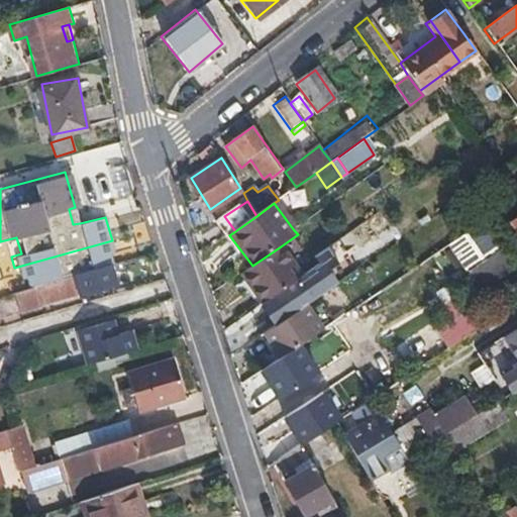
[(73,224),(80,223),(75,207),(69,209),(73,224)]
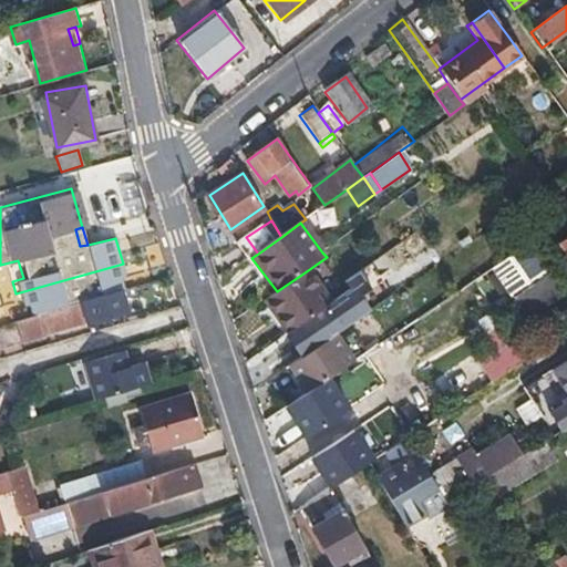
[(529,246),(473,278),(488,306),(546,275),(529,246)]
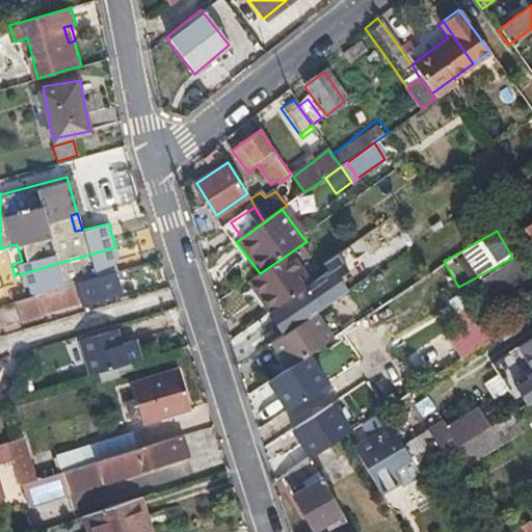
[(118,258),(115,247),(15,275),(18,286),(24,284),(27,296),(115,270),(112,260),(118,258)]
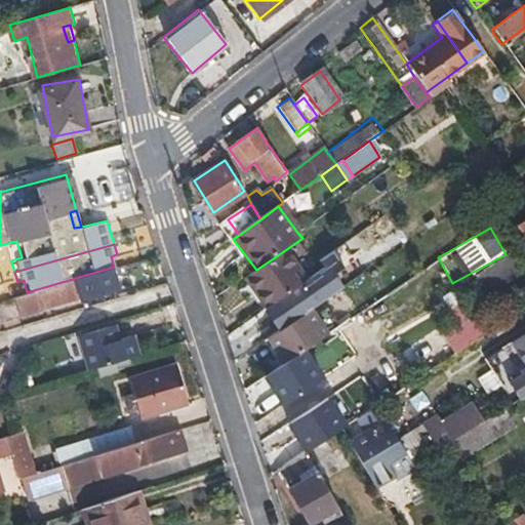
[(243,279),(264,308),(305,279),(285,250),(256,270),(243,279)]
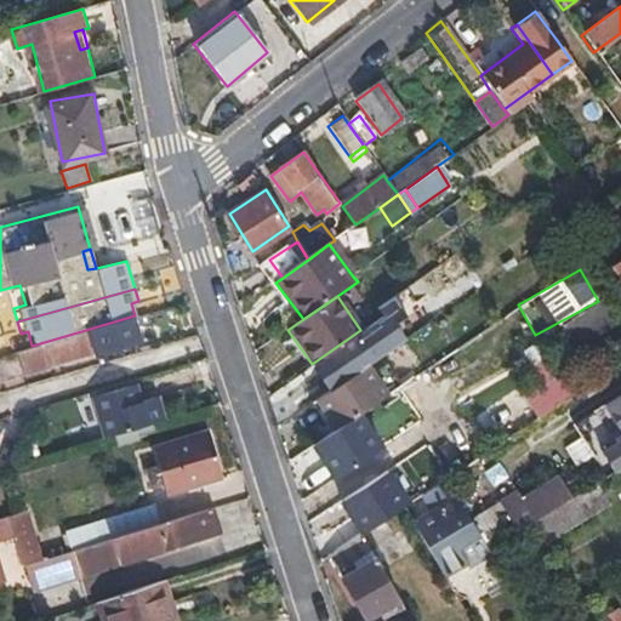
[(146,312),(135,315),(32,346),(15,351),(21,374),(91,351),(95,359),(123,352),(120,347),(154,339),(146,312)]
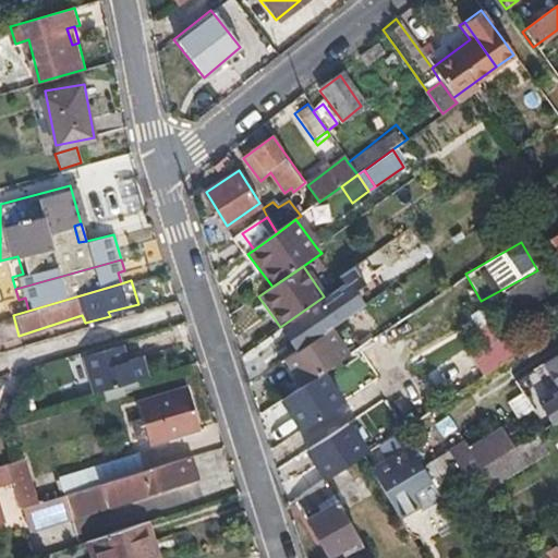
[(280,327),(279,328),(293,348),(326,326),(356,305),(341,284),(324,296),(280,327)]
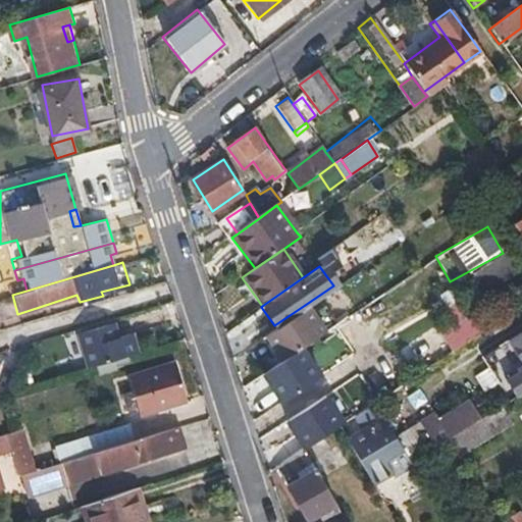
[(274,325),(265,331),(281,357),(322,329),(305,305),(274,325)]
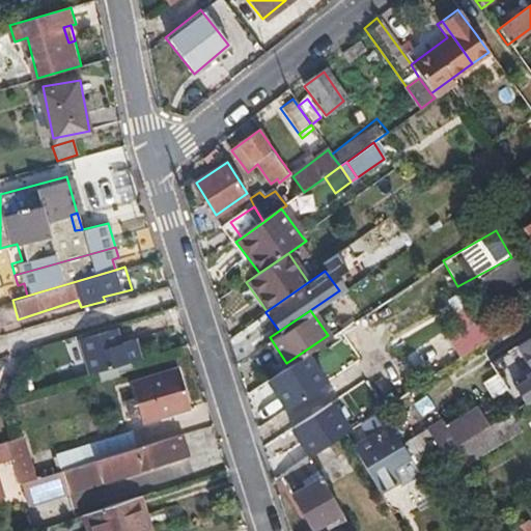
[(530,331),(494,354),(521,399),(530,393),(530,331)]
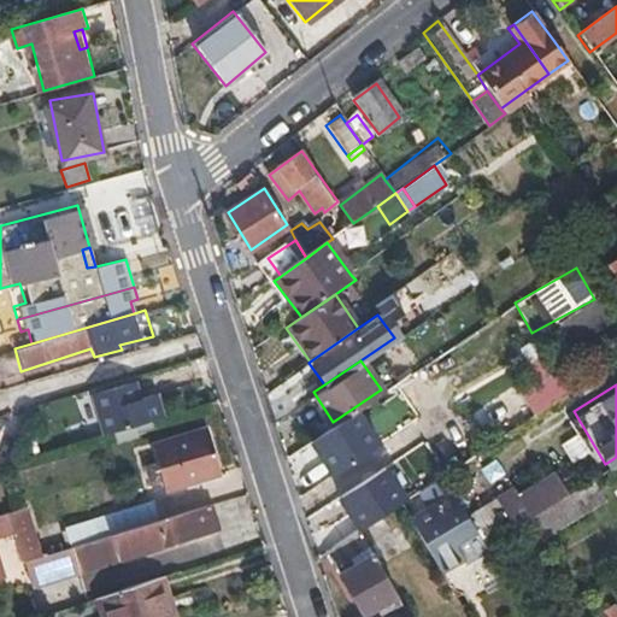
[(107,435),(162,419),(156,398),(141,401),(136,386),(97,395),(107,435)]
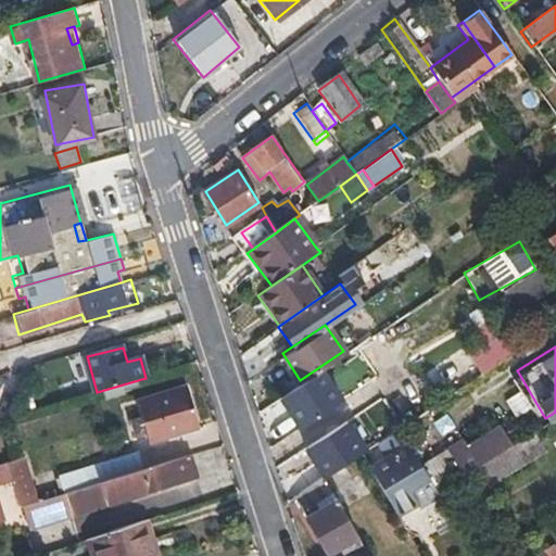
[(364,425),(332,376),(295,401),(315,433),(333,420),(344,437),(364,425)]
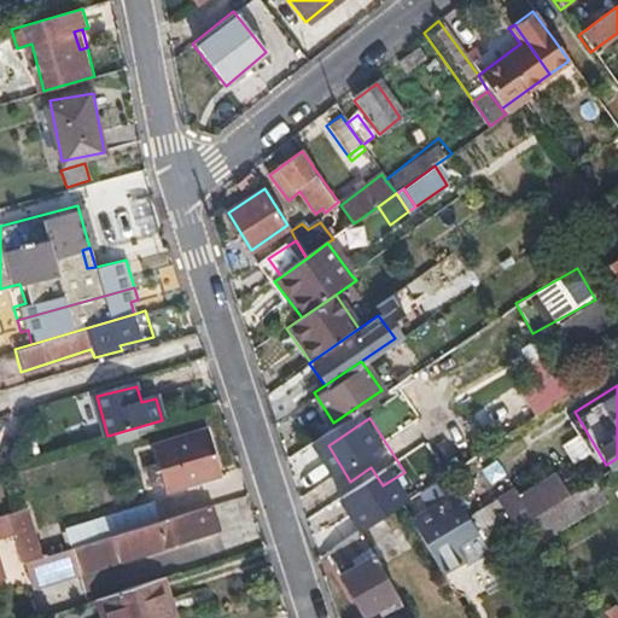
[(208,429),(152,444),(156,460),(149,461),(155,477),(161,474),(167,489),(221,471),(208,429)]
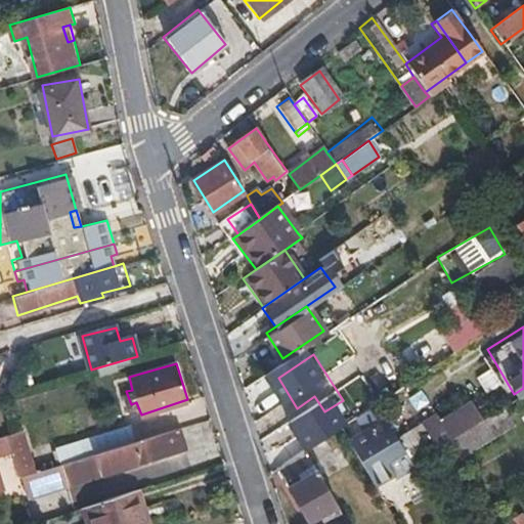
[(483,392),(500,387),(495,370),(478,376),(483,392)]
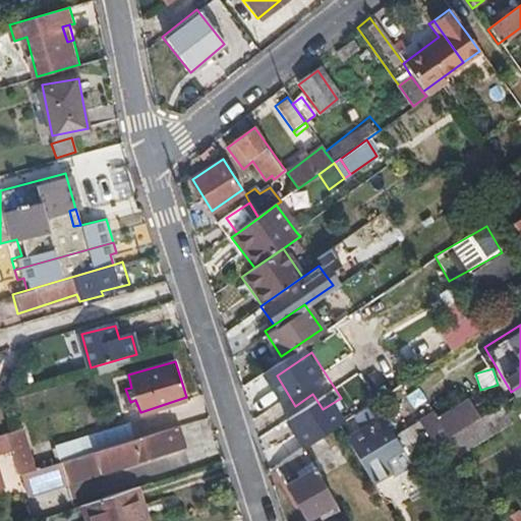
[(379,415),(368,399),(361,404),(370,420),(379,415)]
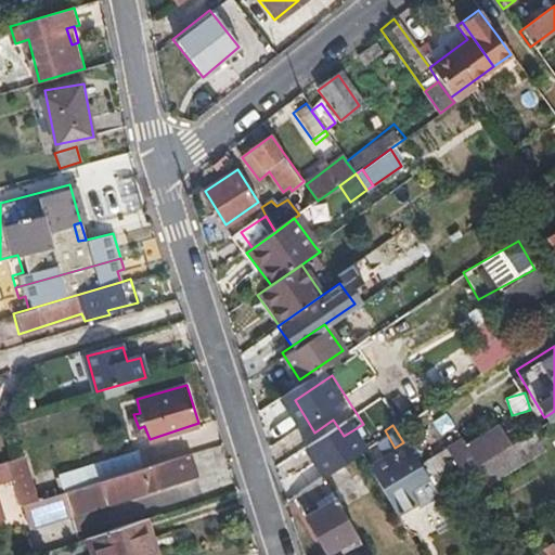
[(507,440),(467,464),(475,479),(536,443),(527,428),(507,440)]
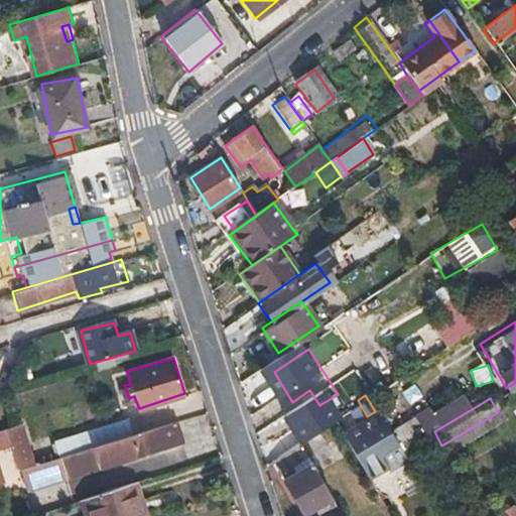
[(342,433),(355,457),(389,434),(387,430),(375,411),(367,416),(342,433)]
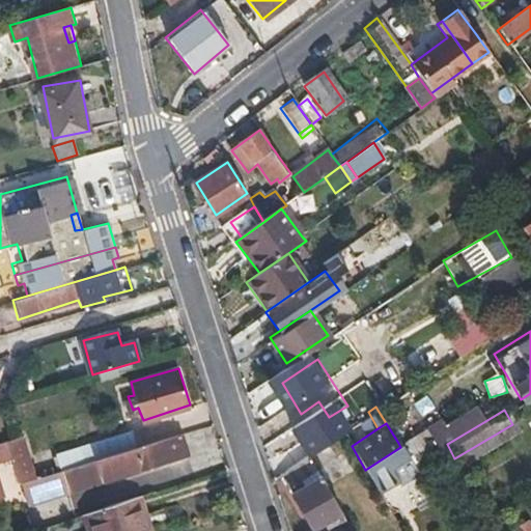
[(287,444),(296,458),(305,452),(326,439),(315,424),(287,444)]
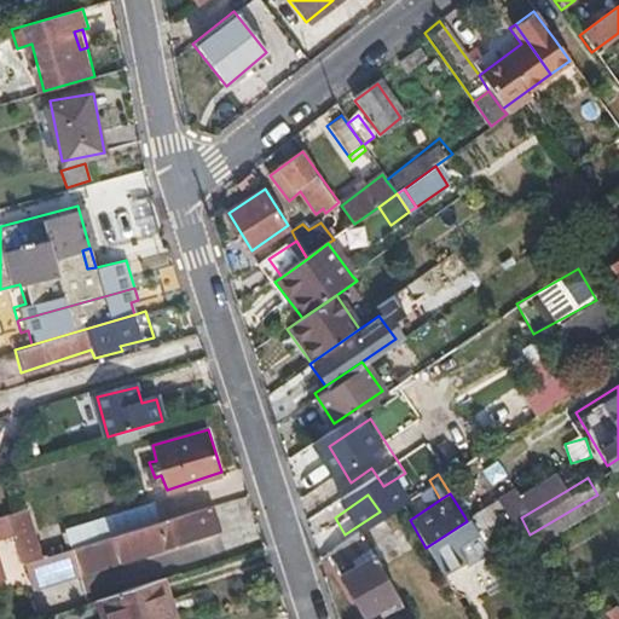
[(126,531),(167,519),(162,502),(120,513),(126,531)]
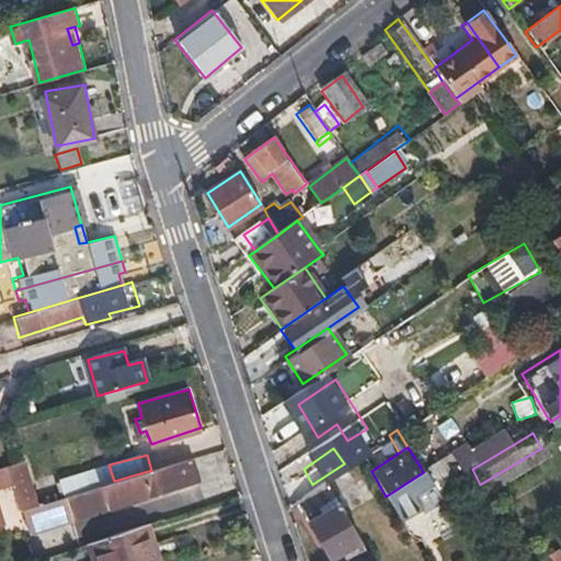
[(196,480),(191,458),(151,470),(114,481),(102,485),(105,502),(150,489),(152,493),(196,480)]
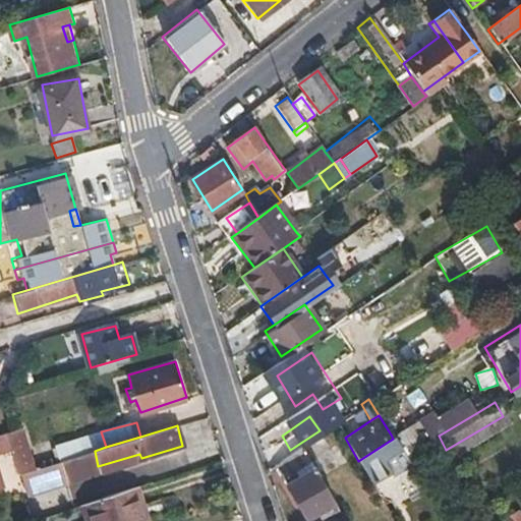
[(34,469),(21,430),(6,436),(17,474),(34,469)]
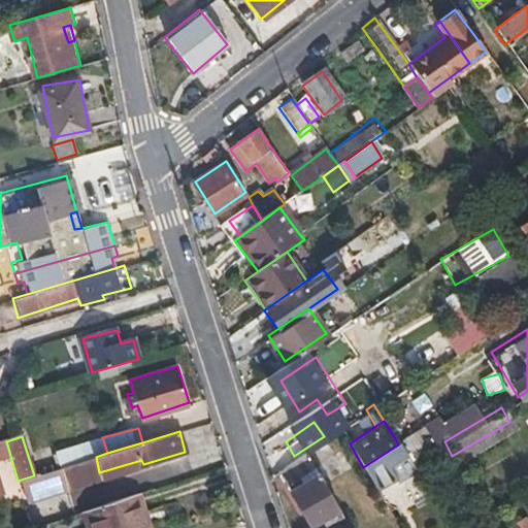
[(398,444),(363,467),(376,490),(413,468),(409,462),(398,444)]
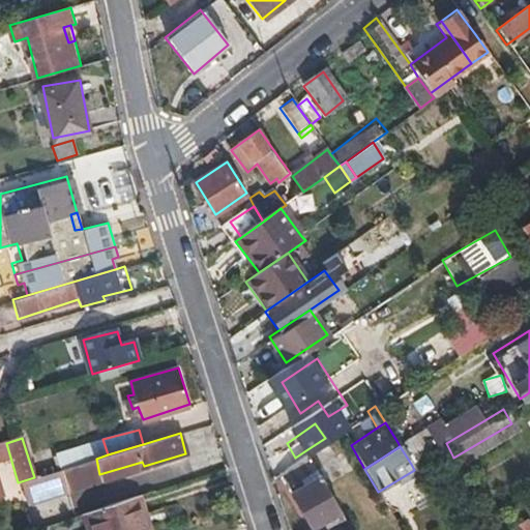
[(295,458),(276,469),(287,486),(297,479),(301,484),(318,475),(304,451),(295,458)]
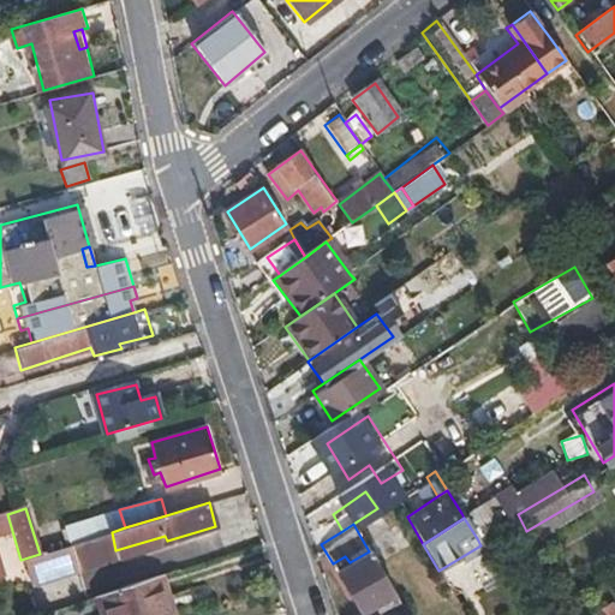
[(90,557),(115,550),(112,532),(85,541),(90,557)]
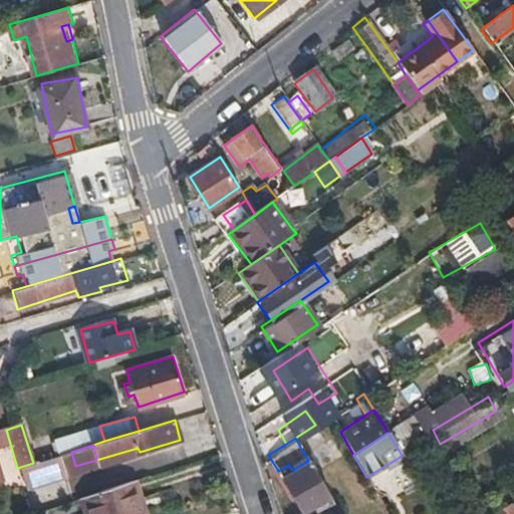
[(59,455),(64,472),(76,469),(75,466),(71,452),(59,455)]
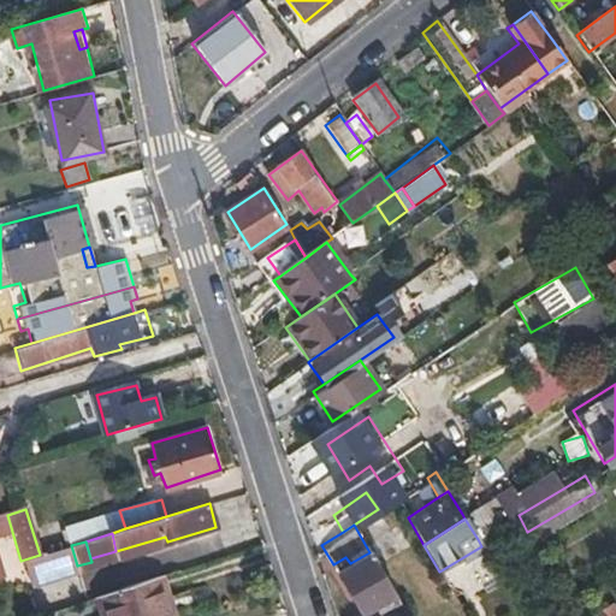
[(345,557),(333,564),(360,612),(371,605),(375,611),(396,599),(369,552),(350,563),(345,557)]
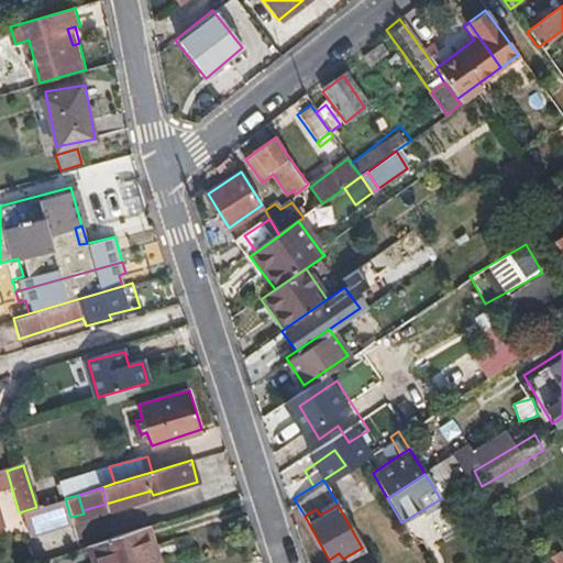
[(157,562),(147,528),(105,541),(88,545),(92,562),(157,562)]
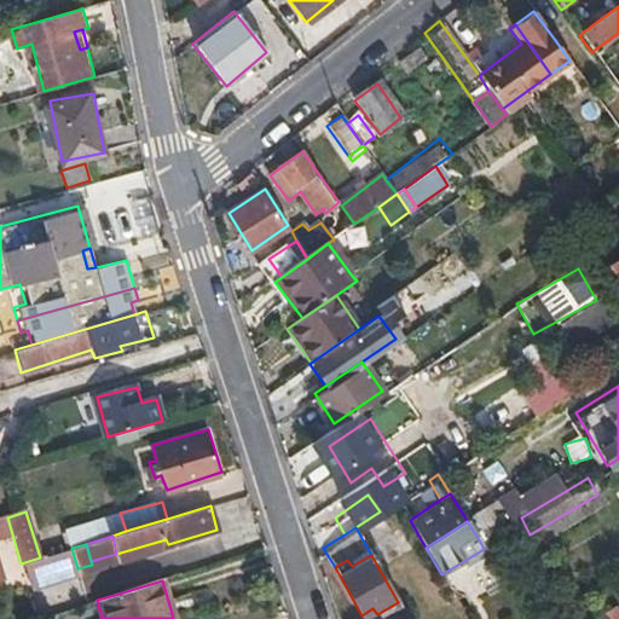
[(606,618),(618,618),(618,605),(614,599),(600,608),(606,618)]
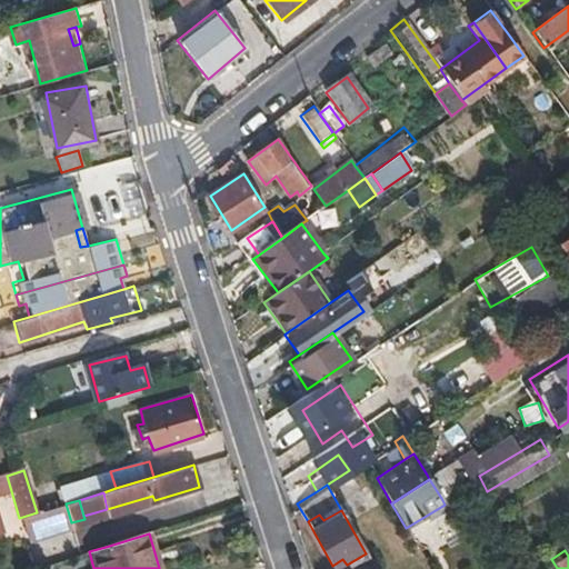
[(557,568),(551,559),(539,567),(540,568),(557,568)]
